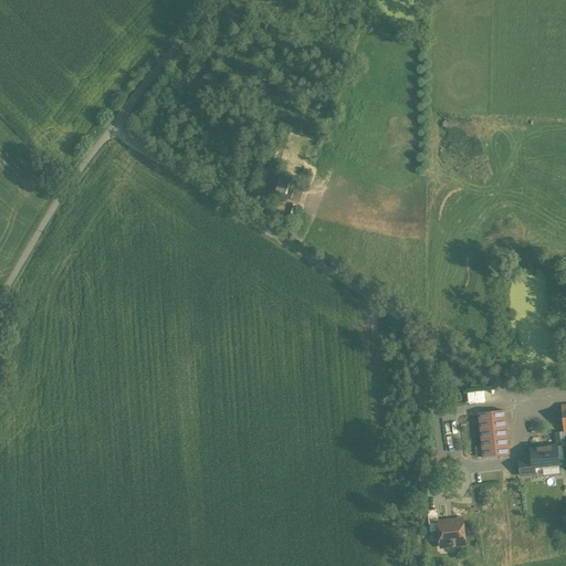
[(304,184),(280,177),(274,196),(299,202),(304,184)]
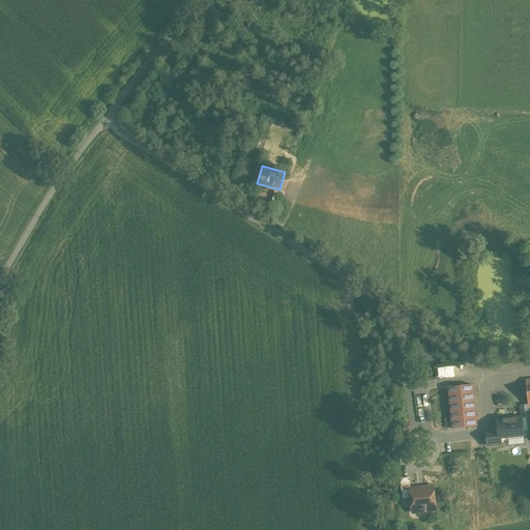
[(465,362),(438,364),(439,377),(455,375),(454,372),(465,371),(465,362)]
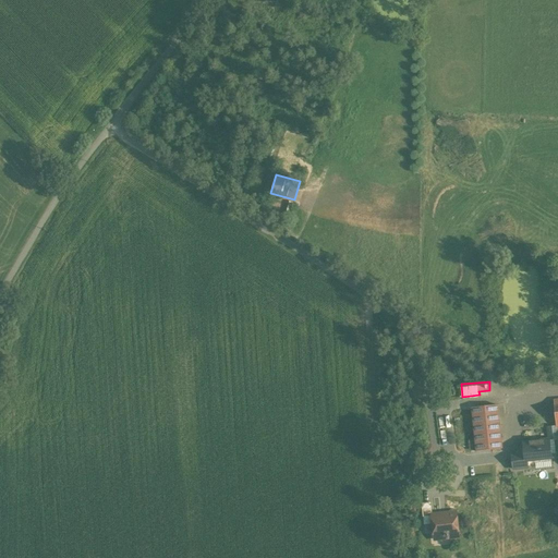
[(498,405),(472,409),(476,452),(502,449),(498,405)]
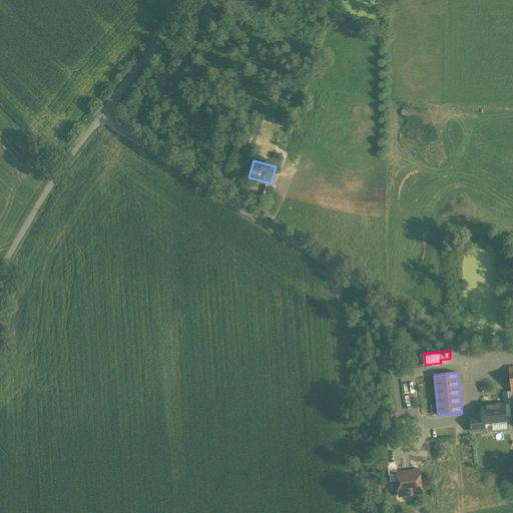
[(512,401),(512,395),(511,395),(511,392),(502,393),(503,405),(509,405),(512,404),(512,401)]
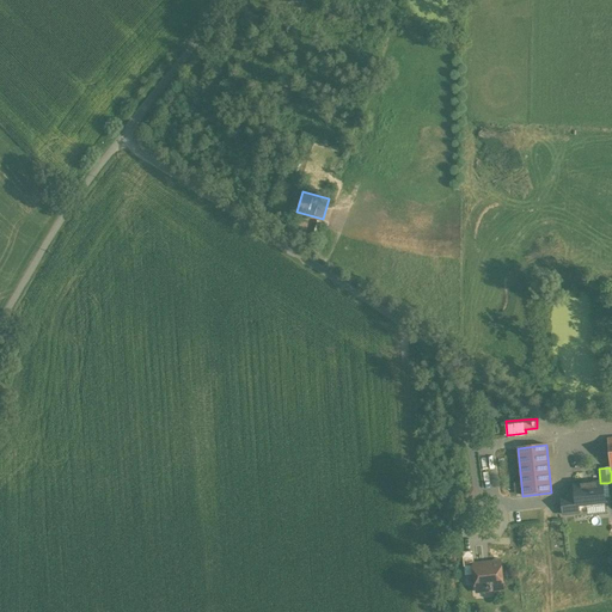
[(600,483),(574,485),(575,495),(576,507),(587,506),(605,503),(604,497),(609,497),(607,483),(600,483)]
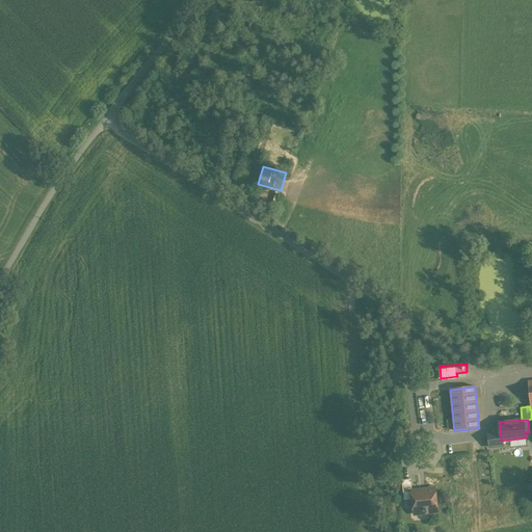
[(499,430),(495,433),(495,434),(488,434),(488,437),(487,440),(487,444),(489,445),(489,448),(510,446),(510,440),(501,441),(500,430),(499,430)]
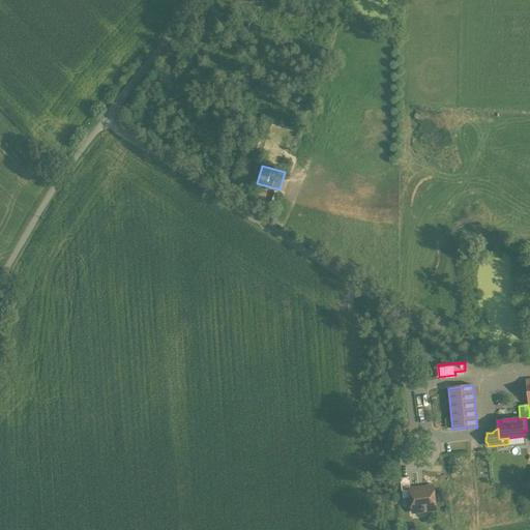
[(409,477),(400,478),(403,499),(410,498),(409,491),(411,490),(409,477)]
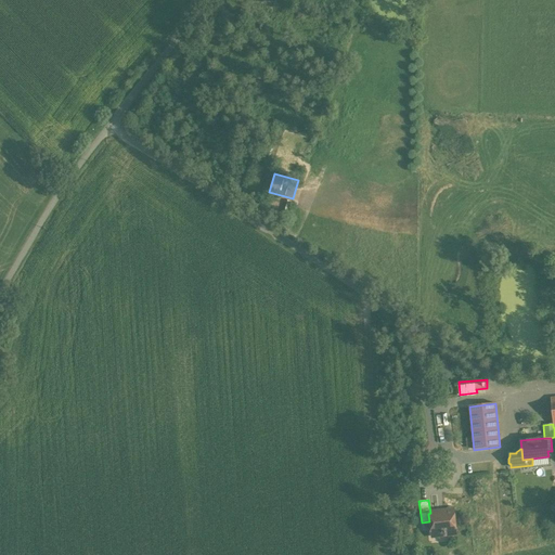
[(430,513),(428,514),(429,521),(431,537),(456,533),(453,511),(430,513)]
